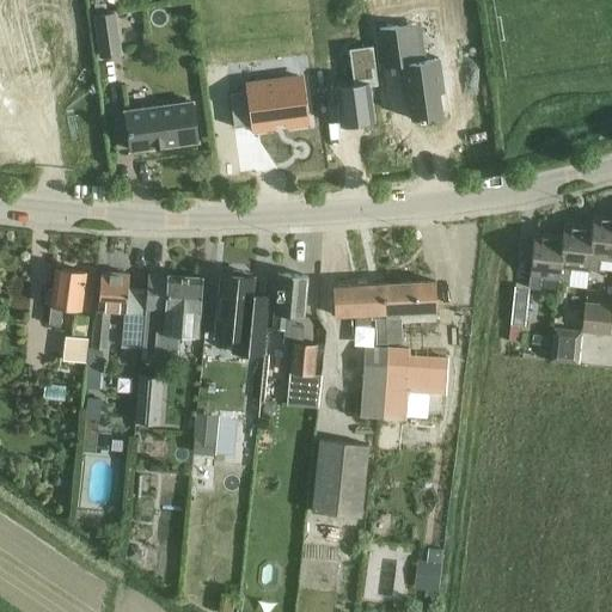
[(121,1),(124,41),(146,40),(142,0),(121,1)]
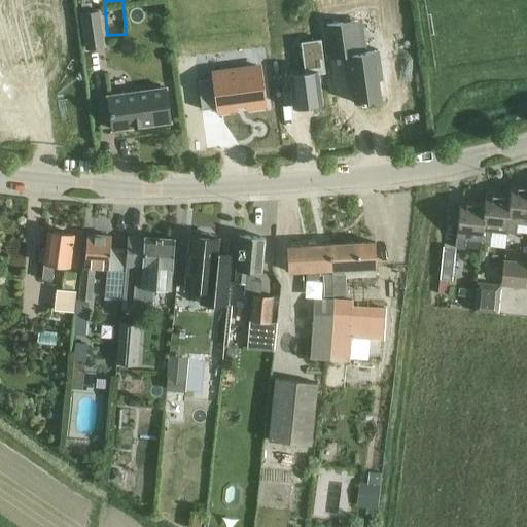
[(142,16),(142,0),(124,0),(124,16),(142,16)]
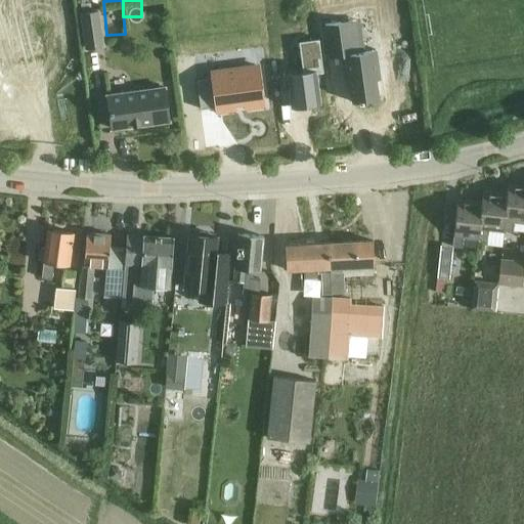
[(81,13),(86,48),(102,46),(97,11),(81,13)]
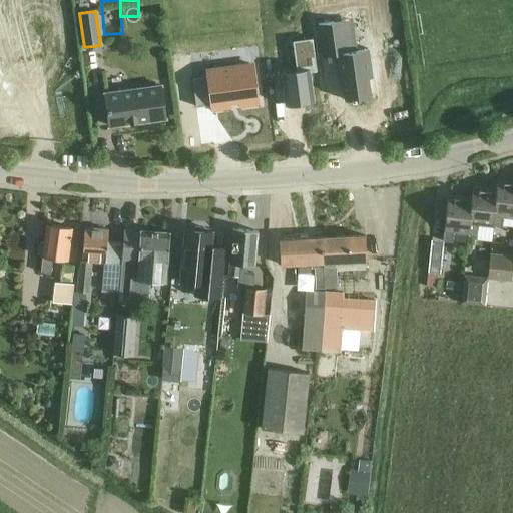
[(344,21),(318,24),(322,56),(339,54),(345,100),(352,99),(352,100),(356,99),(356,98),(371,96),(368,78),(372,77),(368,48),(356,50),(348,51),(344,21)]
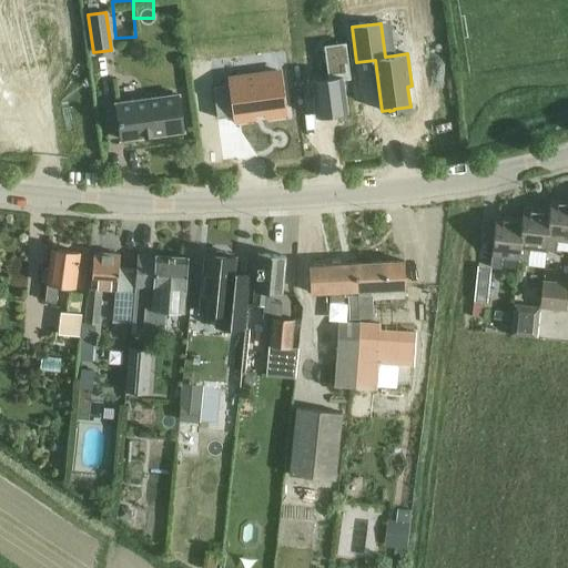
[(328,79),(312,81),(316,117),(346,112),(342,79),(350,78),(345,42),(324,46),(328,79)]
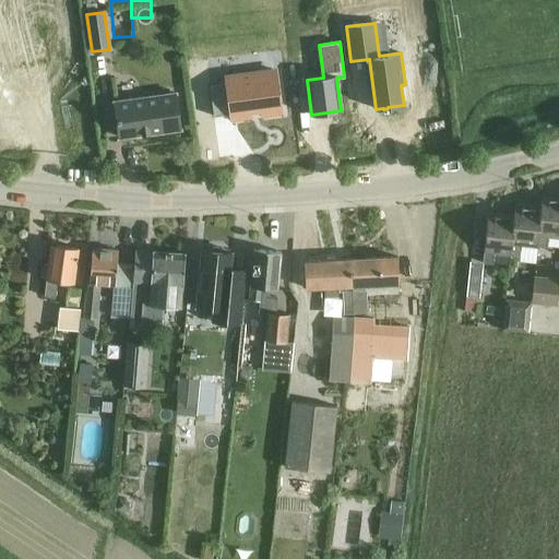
[(227,83),(210,85),(214,116),(230,114),(232,118),(250,116),(250,111),(261,110),(261,115),(281,111),(275,70),(226,76),(227,83)]
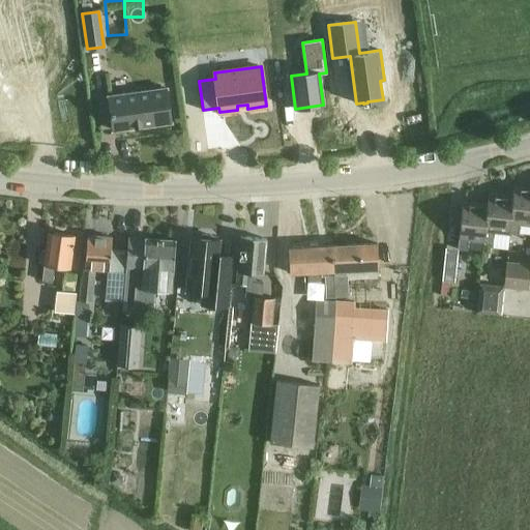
[(108,96),(113,130),(170,122),(166,88),(108,96)]
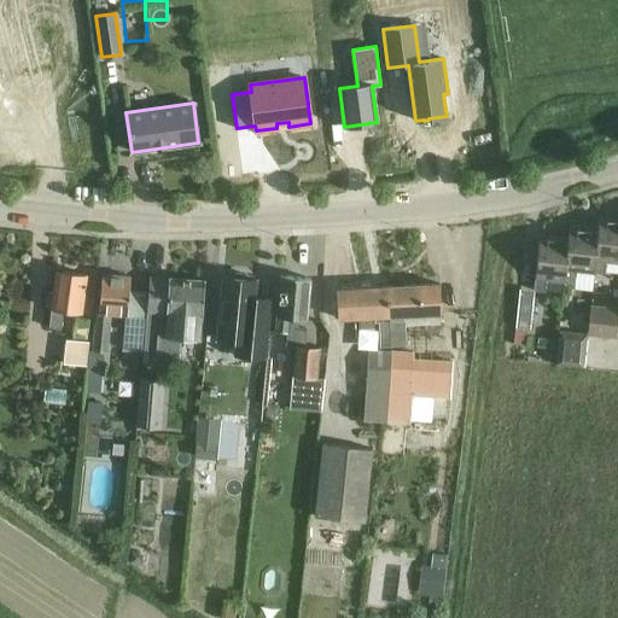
[(617,219),(598,217),(596,229),(598,229),(593,273),(604,274),(605,262),(617,262),(617,219)]
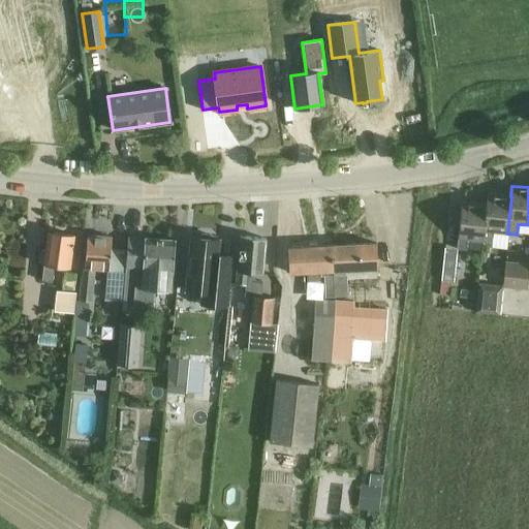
[(511,196),(510,196),(487,193),(486,204),(483,241),(492,242),(493,231),(507,234),(511,196)]
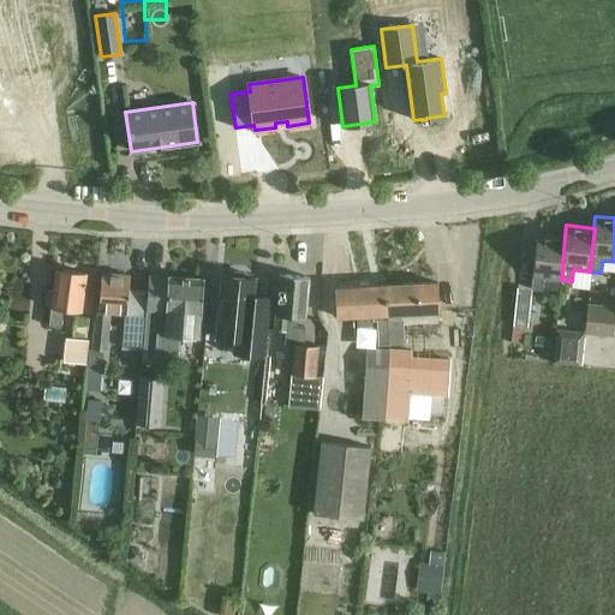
[(565,237),(536,234),(531,288),(542,291),(543,279),(561,280),(565,237)]
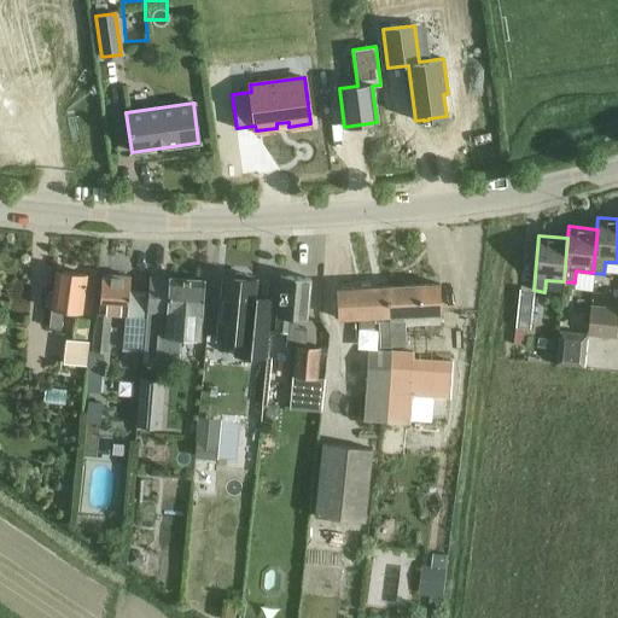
[(51,309),(48,327),(60,330),(63,310),(81,313),(86,274),(56,270),(53,292),(47,293),(46,293),(45,305),(51,309)]
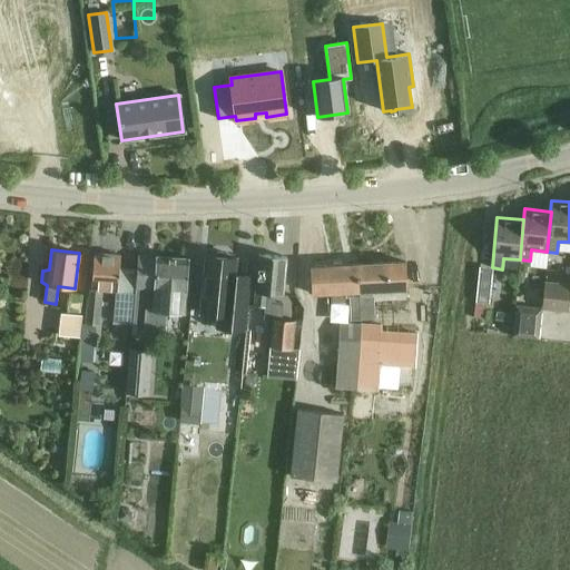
[(216,327),(225,328),(245,330),(251,275),(235,274),(236,257),(228,257),(225,253),(217,252),(213,255),(205,255),(199,312),(217,314),(216,327)]
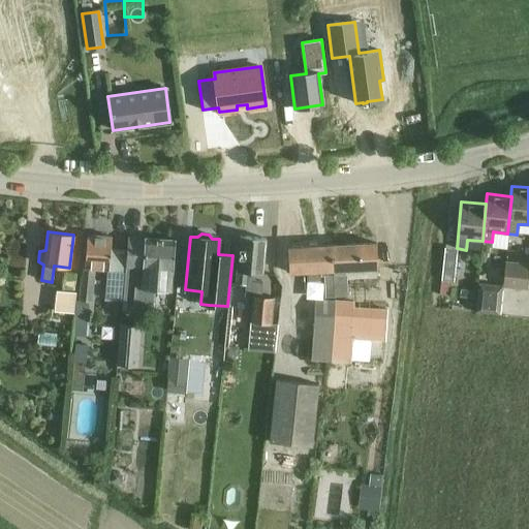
[(105,299),(121,300),(125,248),(111,247),(112,237),(87,235),(84,268),(83,268),(83,276),(82,276),(79,301),(76,301),(73,334),(86,335),(88,302),(91,302),(94,269),(109,270),(105,299)]
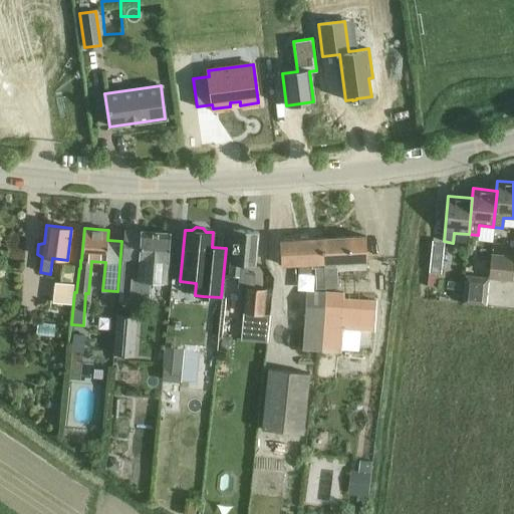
[(240,277),(242,264),(255,265),(258,232),(233,229),(229,276),(240,277)]
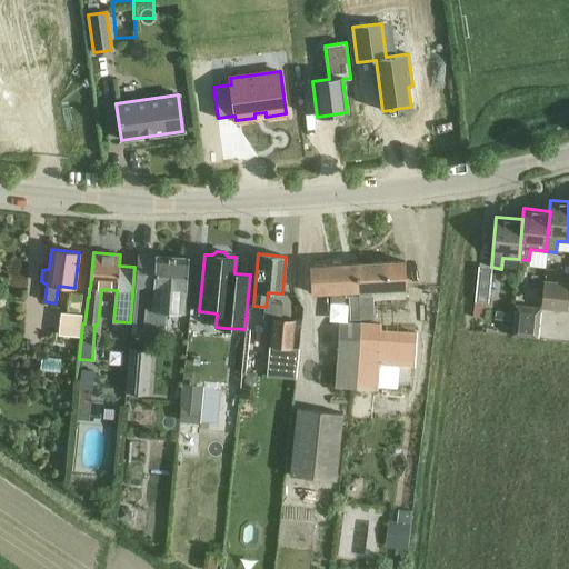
[(137,256),(136,278),(153,279),(152,289),(153,289),(152,307),(145,307),(142,332),(163,333),(166,310),(183,311),(185,291),(186,291),(188,258),(155,256),(155,257),(137,256)]
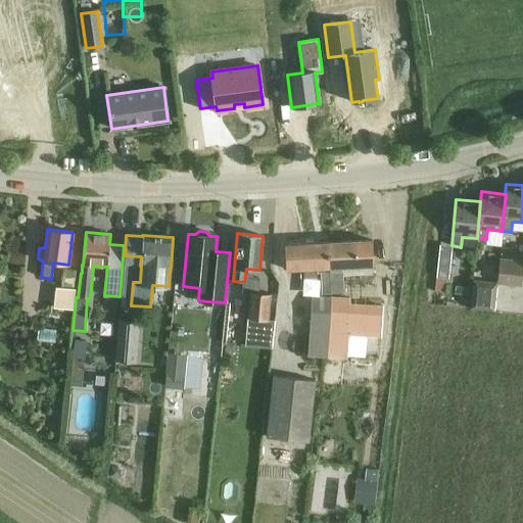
[(355,241),(330,242),(332,294),(344,293),(342,268),(373,266),(372,240),(357,241),(357,240),(355,240),(355,241)]
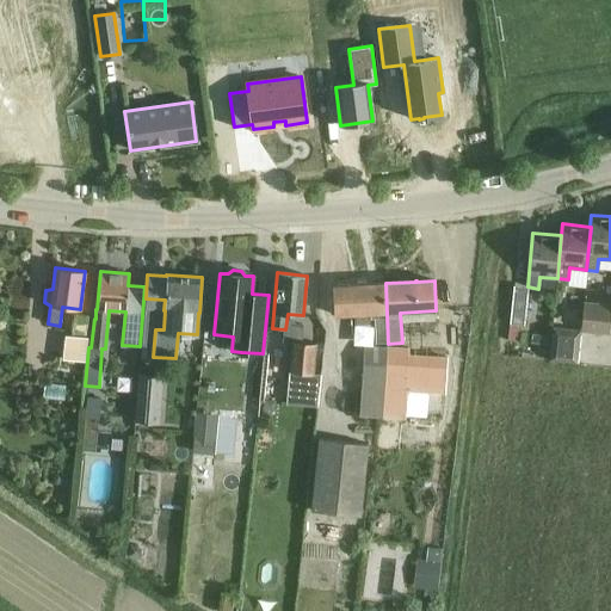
[(332,285),(333,309),(333,316),(375,314),(376,345),(388,344),(386,283),(351,284),(349,284),(332,285)]
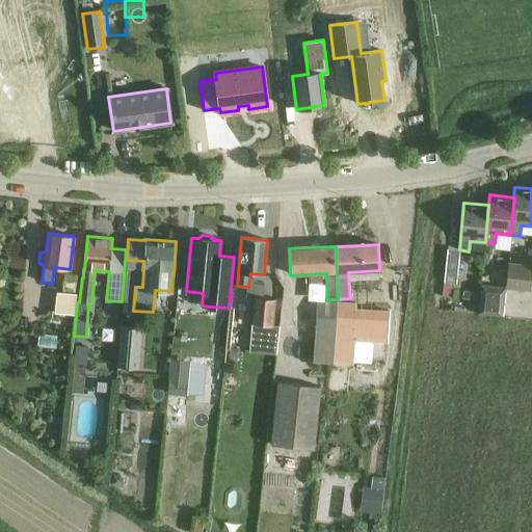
[(447,253),(444,282),(456,283),(459,254),(447,253)]
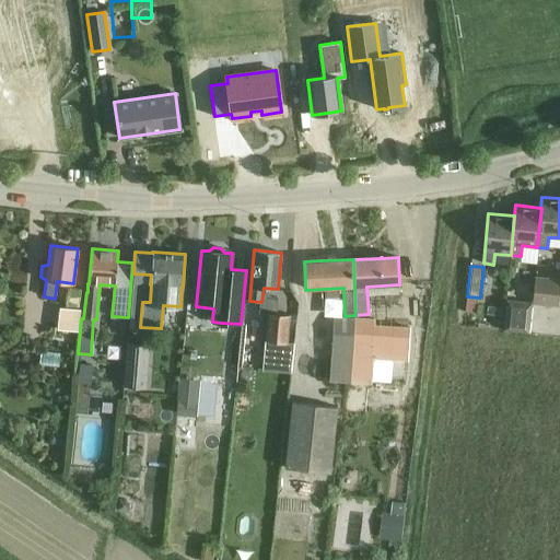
[(498,303),(503,288),(491,283),(486,299),(498,303)]
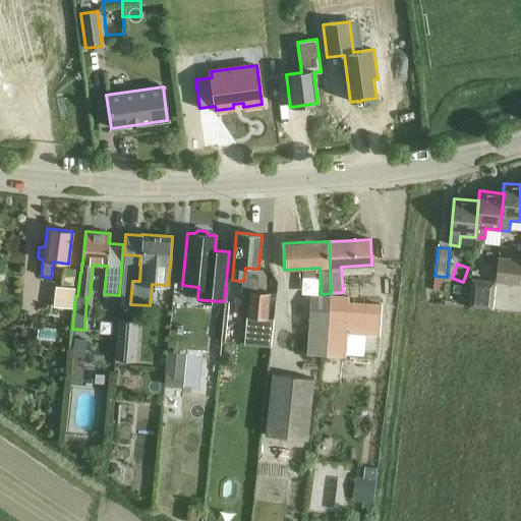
[(497,266),(496,279),(498,282),(519,285),(520,272),(518,269),(497,266)]
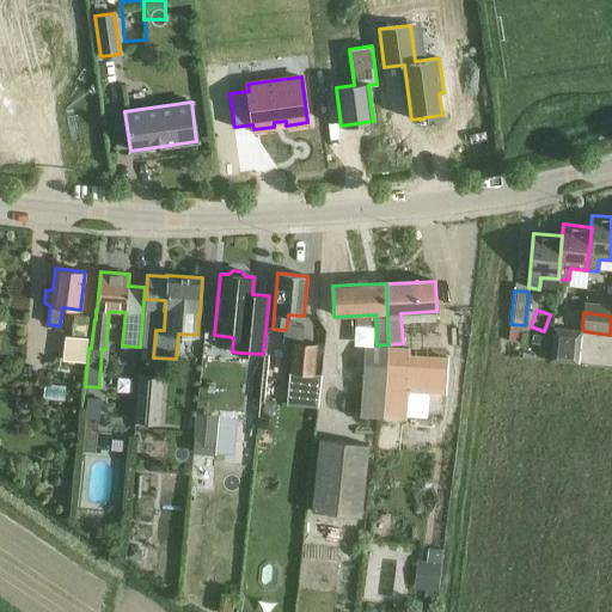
[(86,335),(89,317),(77,316),(74,334),(86,335)]
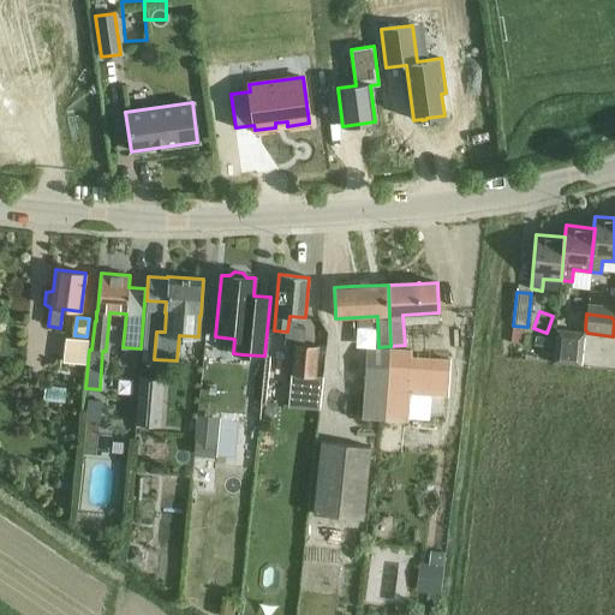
[(580,366),(580,365),(584,335),(580,332),(556,329),(553,363),(580,366)]
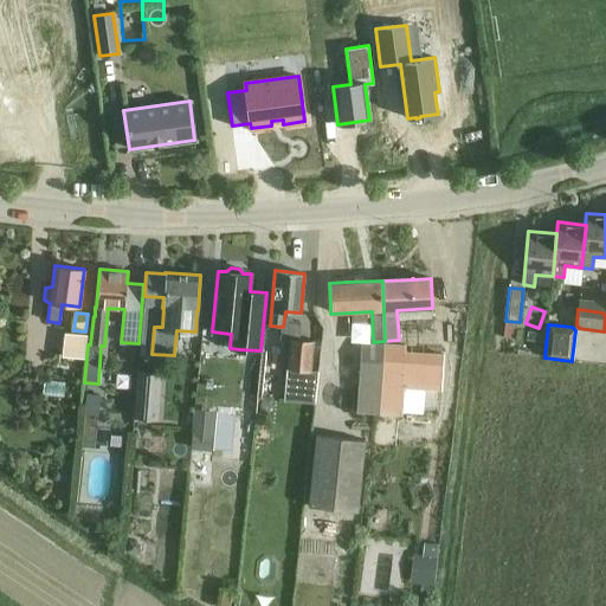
[(83,359),(86,335),(64,333),(62,356),(83,359)]
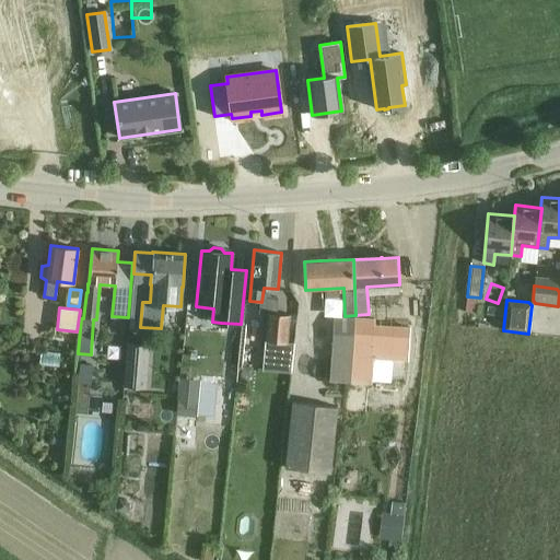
[(266,341),(263,370),(291,373),(293,345),(288,343),(291,315),(268,313),(266,341)]
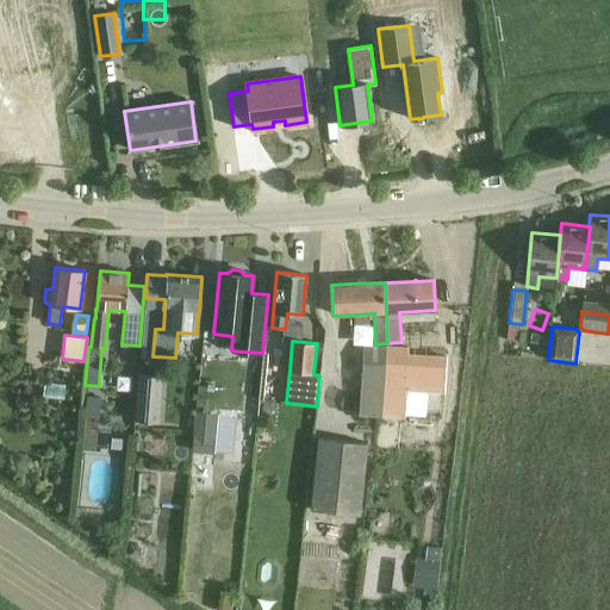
[(362,347),(358,415),(375,416),(380,377),(385,378),(387,349),(362,347)]
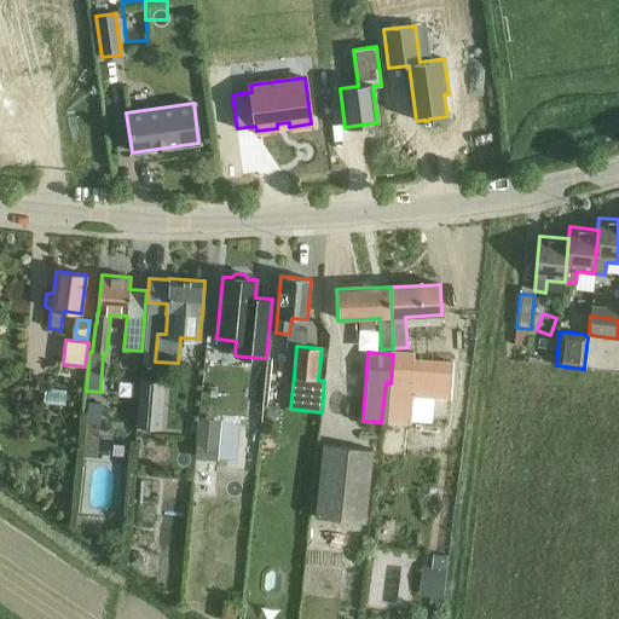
[(414,356),(393,354),(391,383),(386,382),(381,422),(409,424),(411,394),(450,398),(452,364),(414,362),(414,356)]
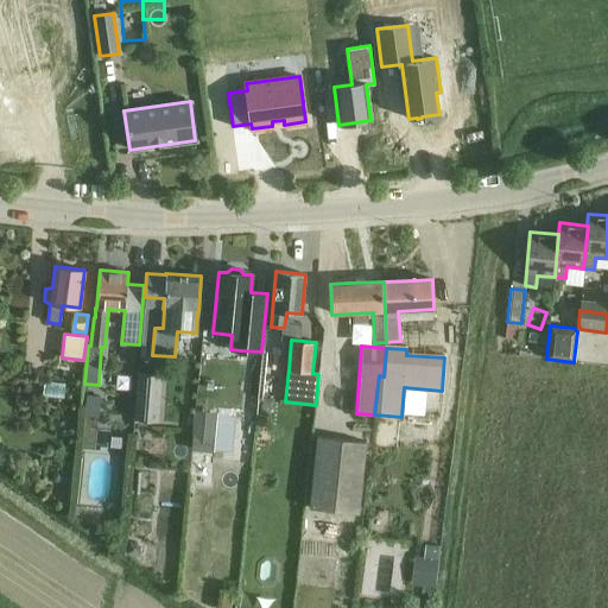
[(138,373),(134,420),(158,422),(162,374),(138,373)]
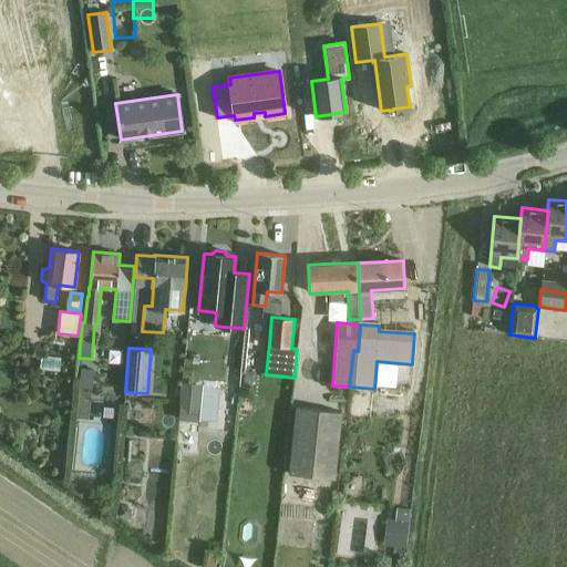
[(102,358),(106,382),(119,380),(115,356),(102,358)]
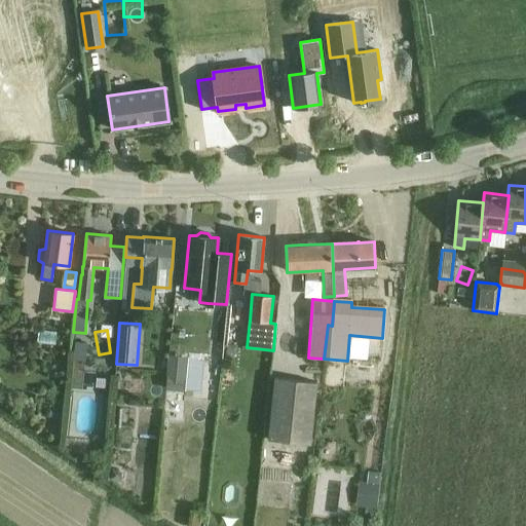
[(309,445),(316,382),(274,377),(267,440),(309,445)]
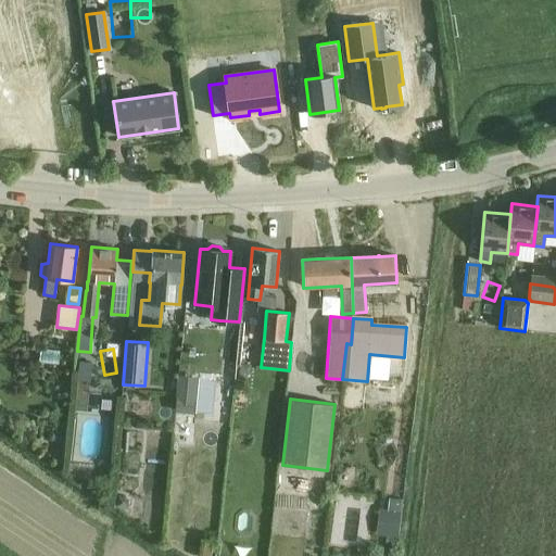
[(352,505),(369,507),(371,494),(354,491),(352,505)]
